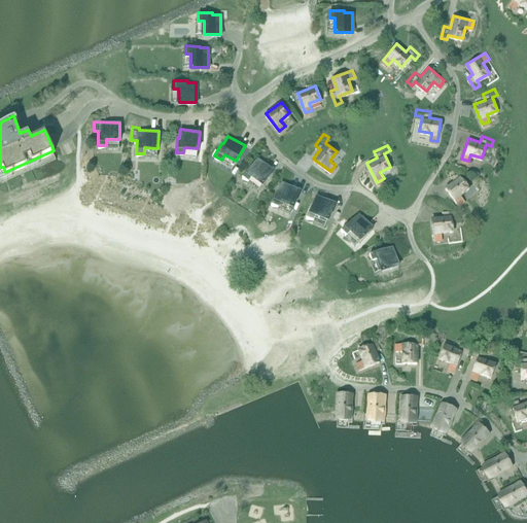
[(251,164),(242,175),(248,180),(252,175),(262,183),(273,169),(257,158),(252,165),(251,164)]
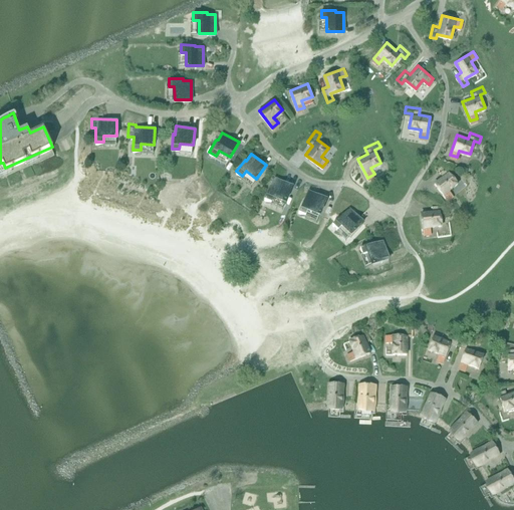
[(444,175),(434,182),(447,198),(453,194),(449,188),(458,181),(449,170),(455,166),(451,161),(440,170),(444,175)]
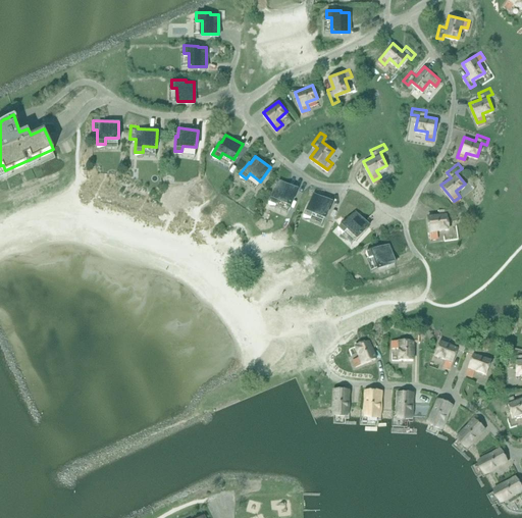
[(268,200),(275,203),(277,198),(291,203),(297,188),(279,179),(275,188),(274,187),(268,200)]
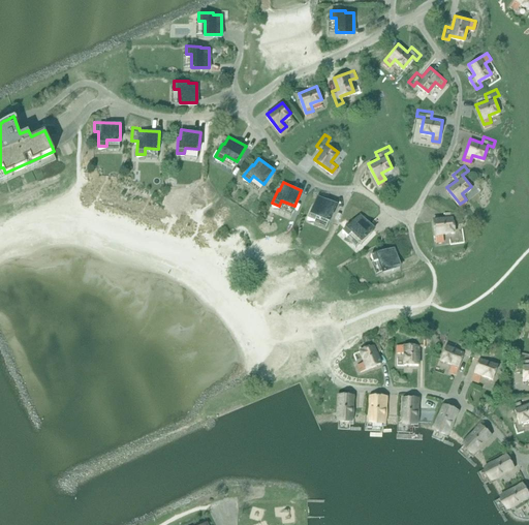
[(314,219),(317,214),(330,219),(336,203),(318,195),(314,204),(313,203),(307,216),(314,219)]
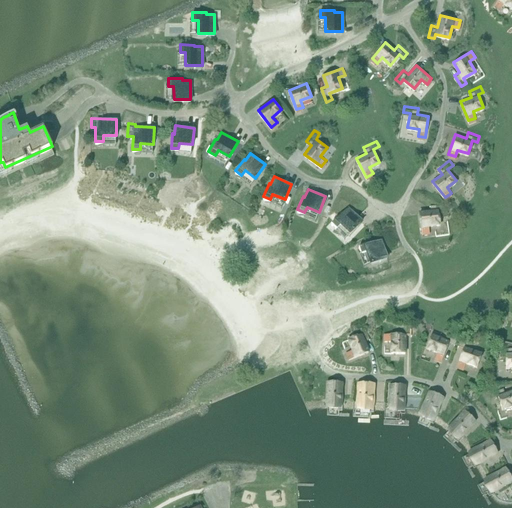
[(338,215),(331,221),(337,227),(341,222),(350,232),(362,219),(342,201),(333,211),(338,215)]
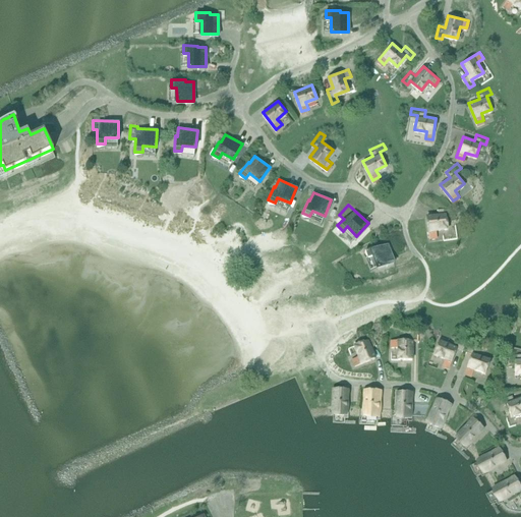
[(452,205),(438,207),(439,213),(426,215),(429,236),(437,235),(436,228),(448,226),(446,212),(453,211),(452,205)]
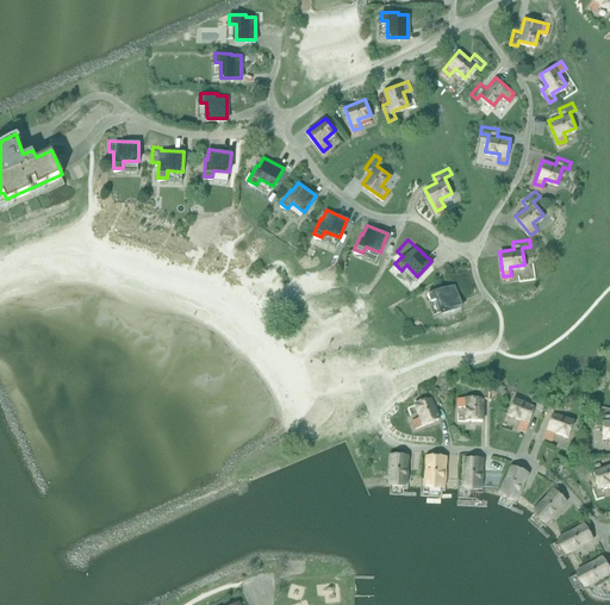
[(443,285),(428,291),(430,299),(437,297),(442,312),(461,305),(454,284),(444,287),(443,285)]
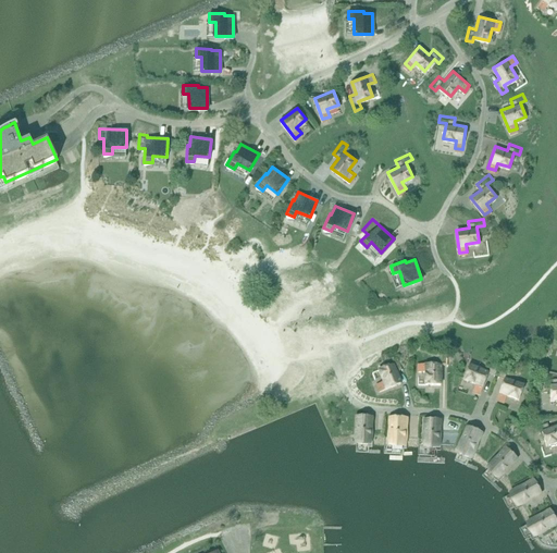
[(396,369),(403,366),(397,352),(391,354),(393,361),(379,367),(384,379),(376,381),(380,389),(400,381),(396,369)]
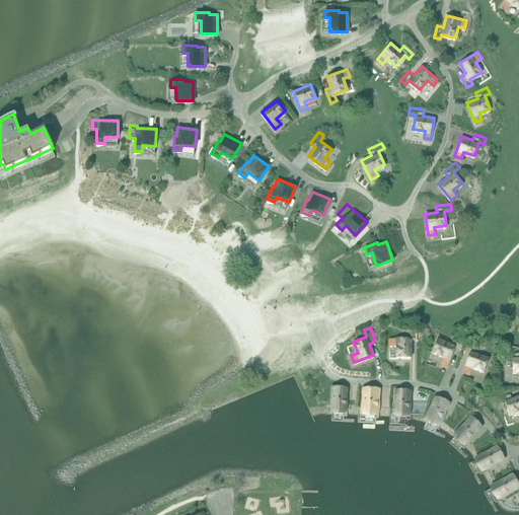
[(448,364),(455,345),(461,347),(464,336),(459,335),(455,344),(437,338),(432,351),(443,355),(441,361),(448,364)]
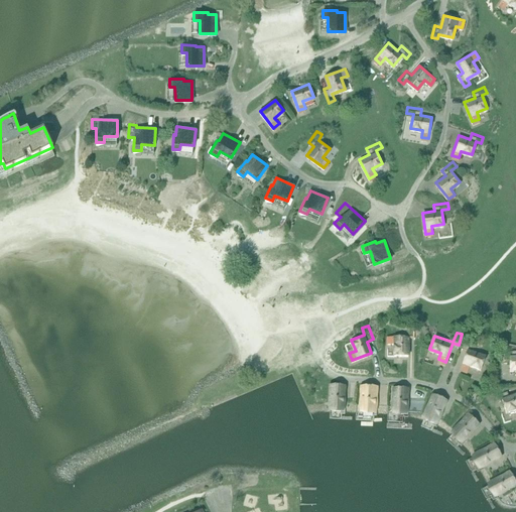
[(394,342),(394,354),(408,354),(408,335),(388,335),(387,342),(394,342)]
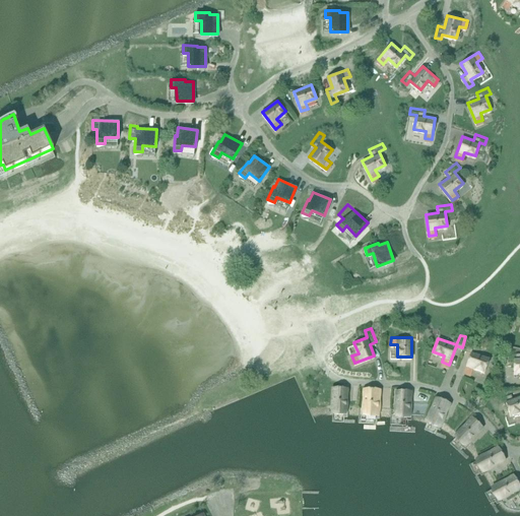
[(469,338),(465,347),(471,349),(475,340),(469,338)]
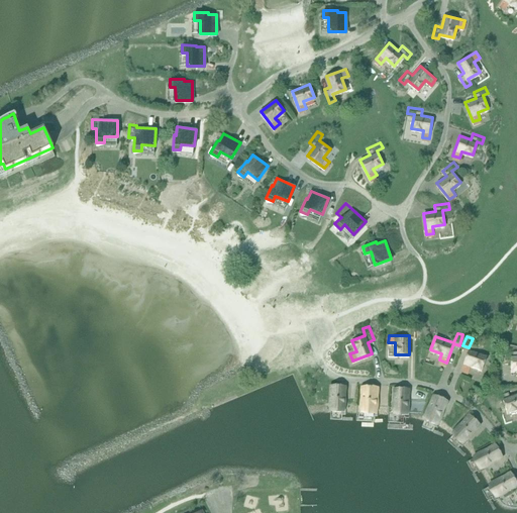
[(461,368),(469,371),(471,365),(482,369),(487,355),(469,348),(461,368)]
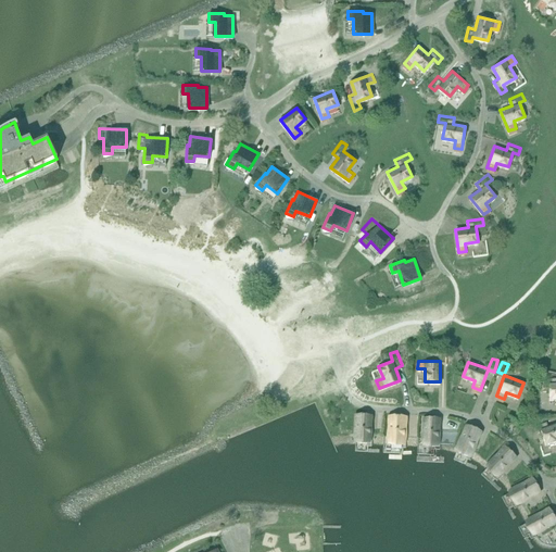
[(550,383),(550,398),(555,397),(555,375),(544,375),(544,383),(550,383)]
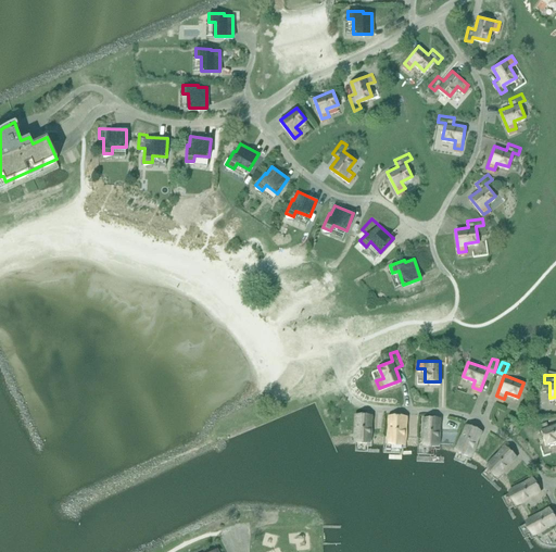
[(370,413),(356,412),(355,439),(369,440),(370,413)]
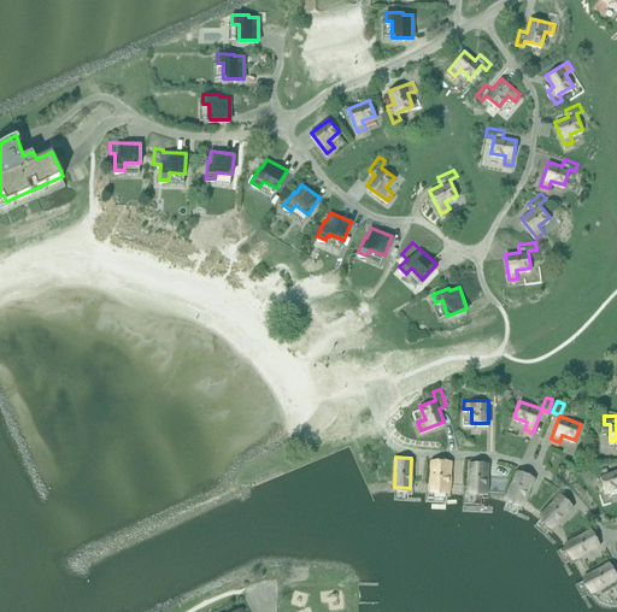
[(450,460),(433,459),(432,489),(447,490),(450,460)]
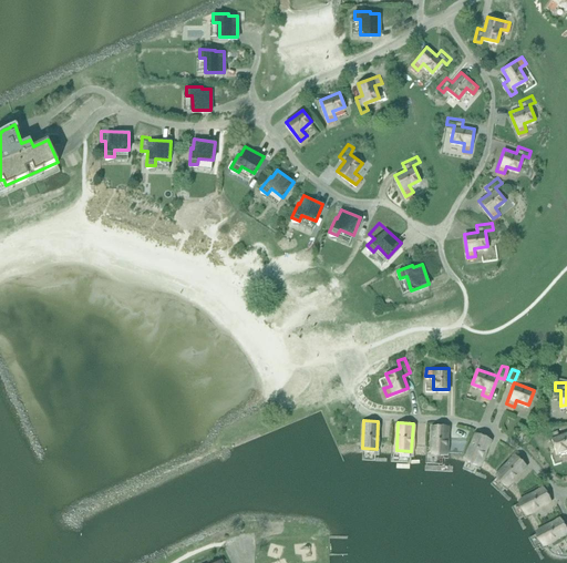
[(447,425),(433,423),(431,452),(446,452),(447,425)]
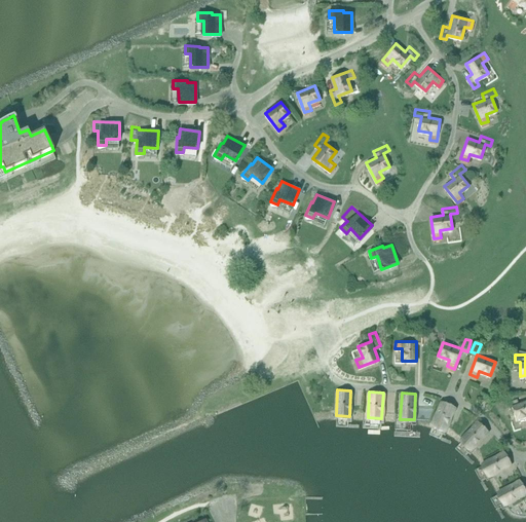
[(508,406),(512,405),(516,418),(525,414),(525,400),(519,402),(518,396),(505,400),(508,406)]
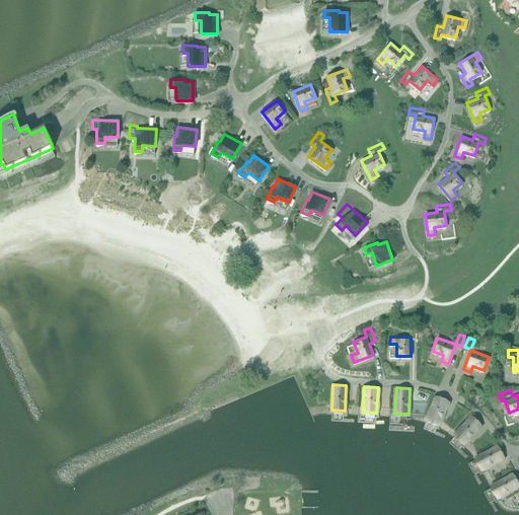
[(448,400),(436,394),(426,418),(438,424),(448,400)]
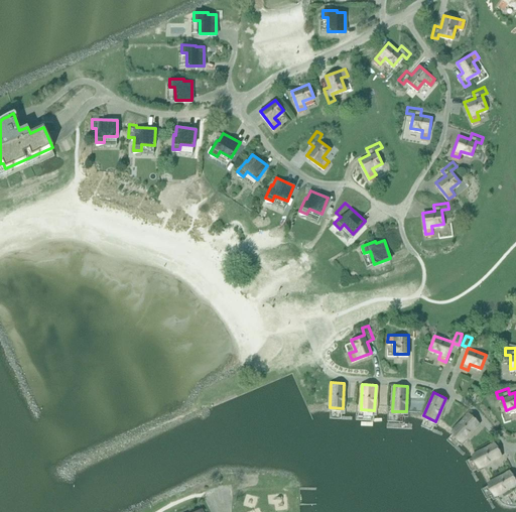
[(452,431),(462,439),(479,421),(469,412),(452,431)]
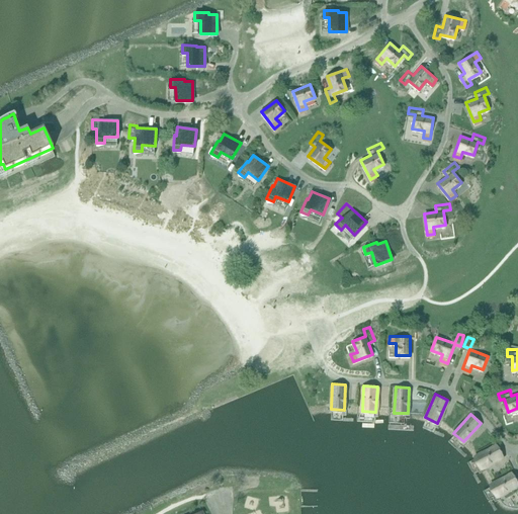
[(503,455),(497,443),(475,455),(481,467),(503,455)]
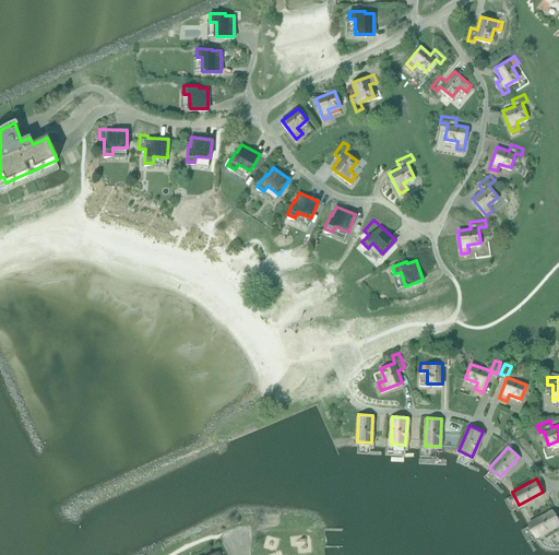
[(558,521),(552,509),(528,522),(535,535),(558,521)]
